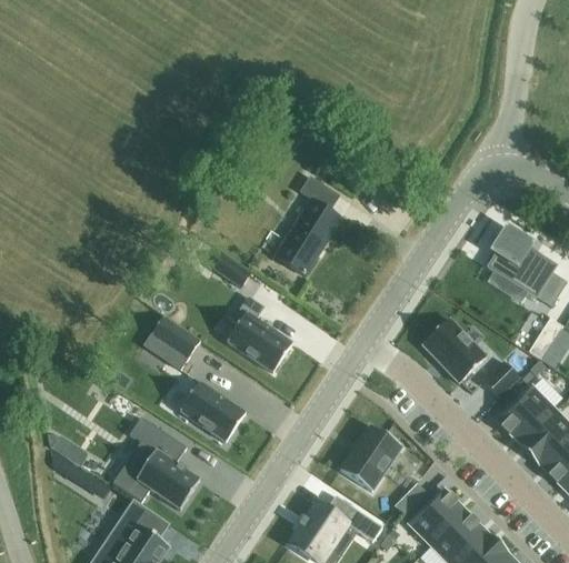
[(330,208),(340,193),(310,174),(300,189),(311,197),(276,253),(305,272),(341,215),(330,208)]
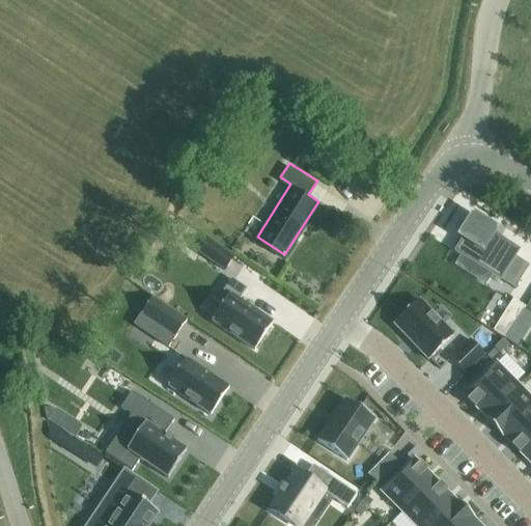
[(463,236),(455,248),(460,251),(493,271),(500,276),(500,275),(514,284),(528,261),(514,253),(519,247),(494,230),(497,225),(477,213),(469,214),(457,232),(463,236)]
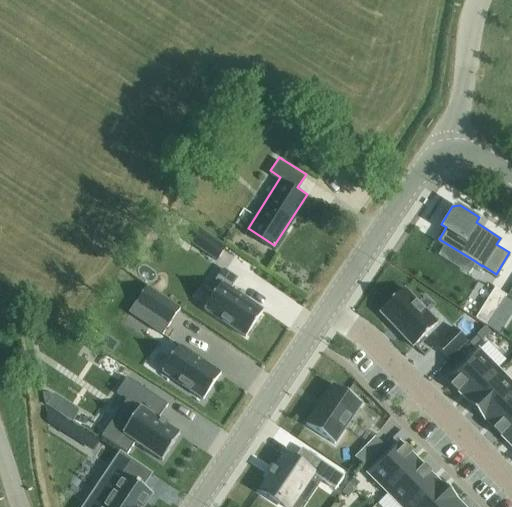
[(201,226),(192,239),(215,256),(225,243),(201,226)]
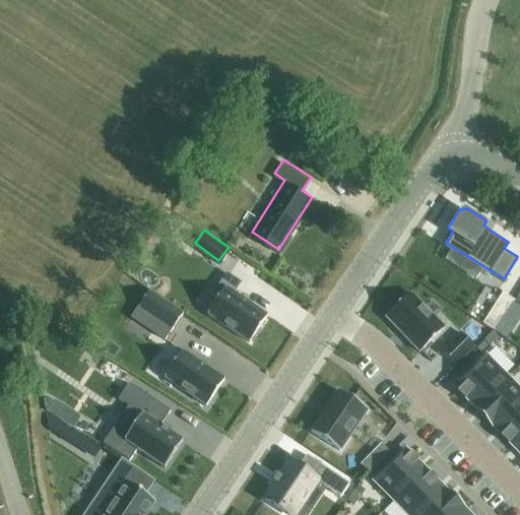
[(224,284),(206,311),(249,339),(267,312),(234,290),(241,279),(226,270),(219,281),(224,284)]
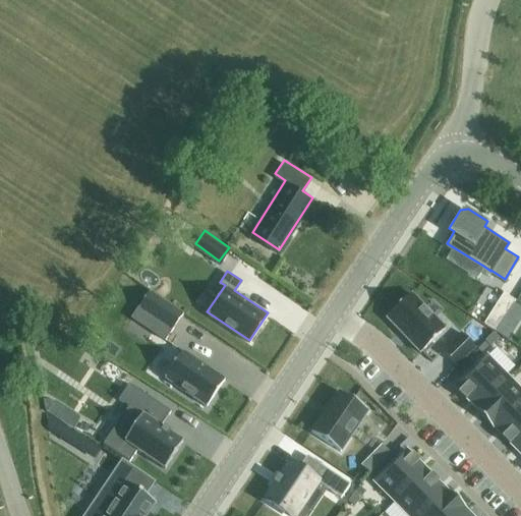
[(150,287),(138,303),(162,319),(154,330),(164,337),(182,309),(150,287)]
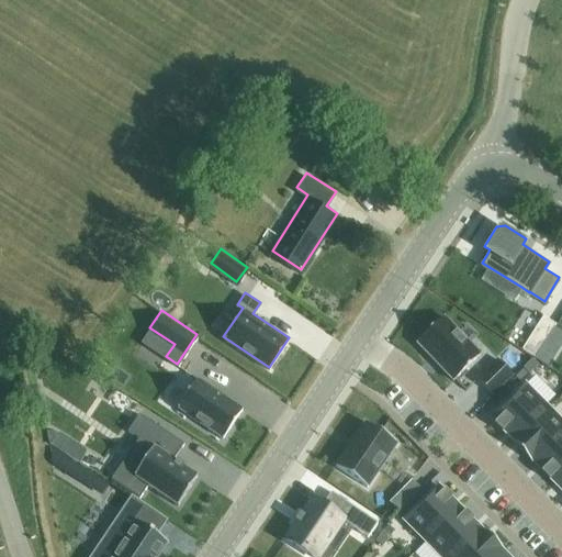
[(444,313),(416,340),(453,377),(481,351),(444,313)]
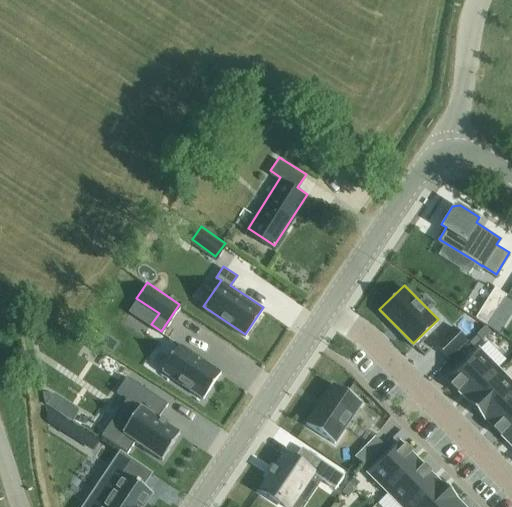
[(494,285),(475,316),(485,322),(505,291),(494,285)]
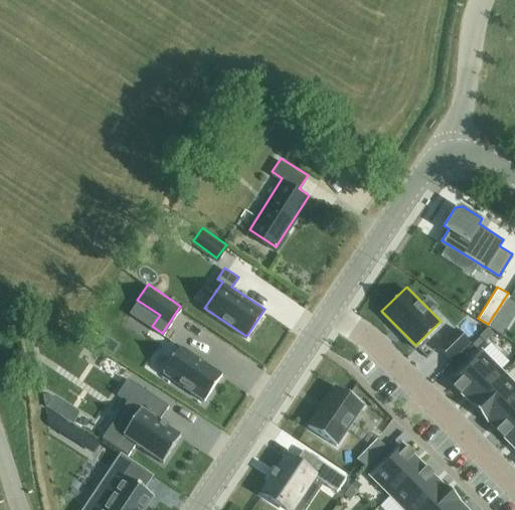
[(488,325),(479,334),(485,339),(493,331),(488,325)]
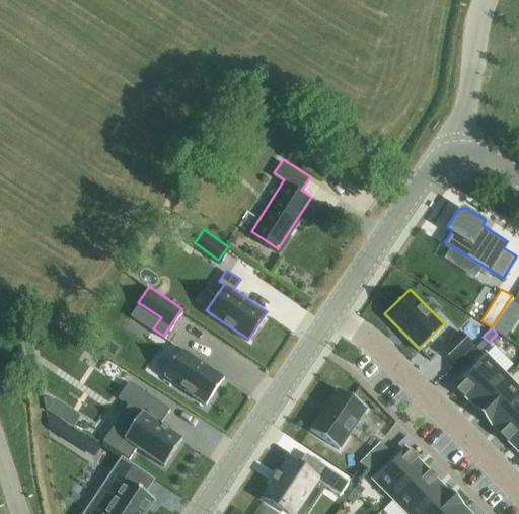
[(459,328),(441,347),(455,361),(473,343),(459,328)]
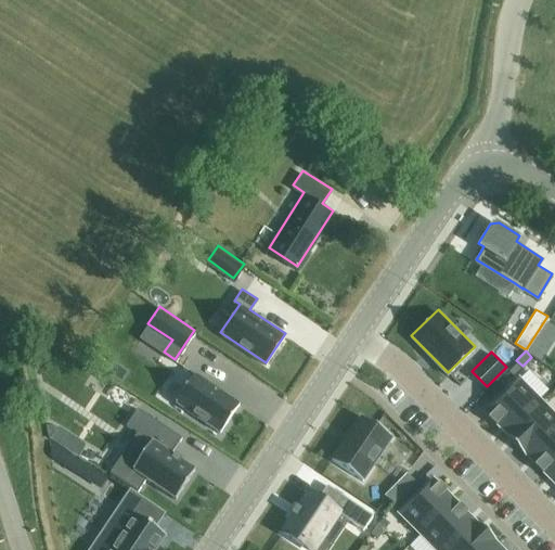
[(194,371),(175,399),(220,431),(240,401),(194,371)]
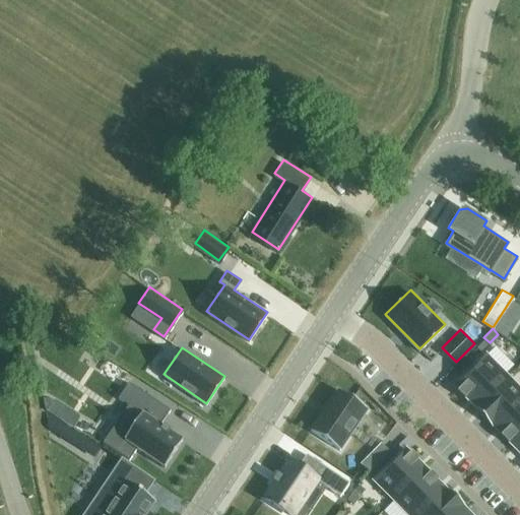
[(485,351),(453,383),(473,403),(506,372),(485,351)]
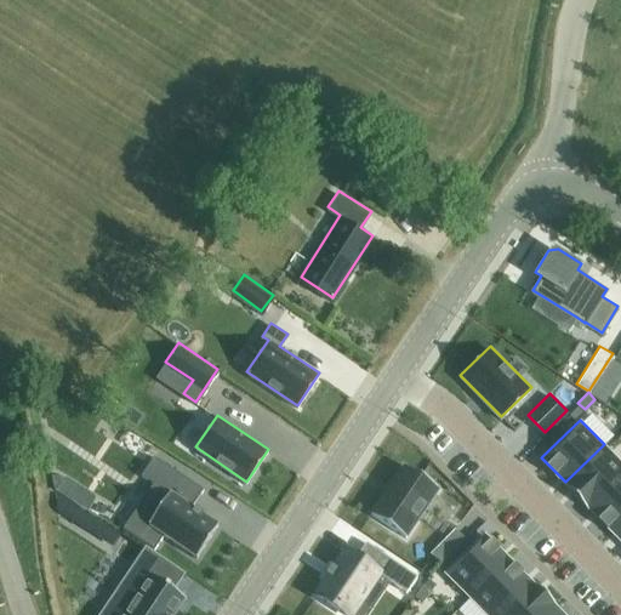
[(620,461),(604,444),(565,482),(567,484),(565,485),(586,506),(587,505),(588,506),(620,474),(620,461)]
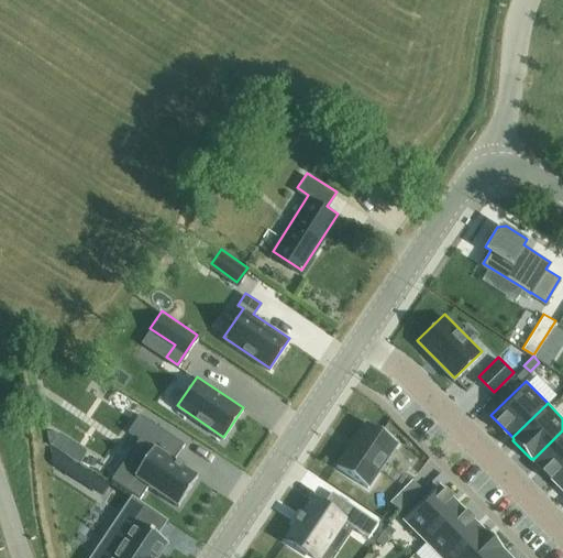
[(139,436),(111,477),(140,496),(148,483),(178,503),(198,474),(183,465),(184,462),(177,458),(176,459),(174,458),(185,441),(140,412),(128,429),(139,436)]
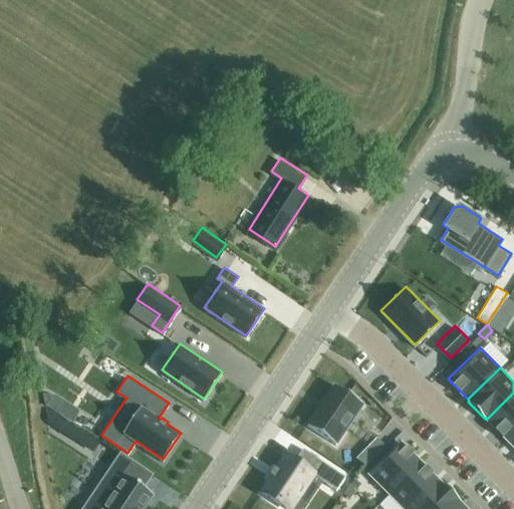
[(334,383),(307,423),(335,443),(363,402),(334,383)]
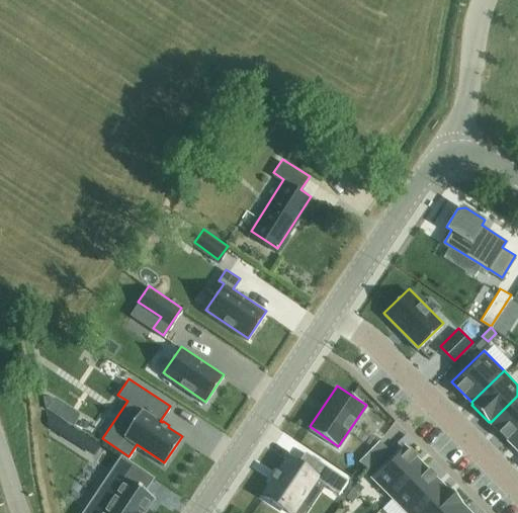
[(56,397),(42,395),(46,407),(56,397)]
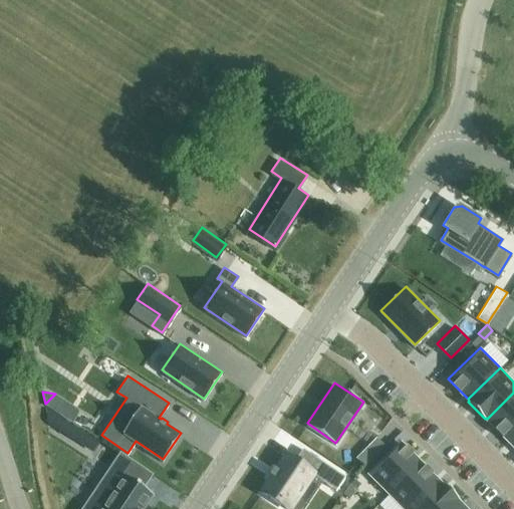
[(513,393),(487,419),(507,439),(513,432),(513,393)]
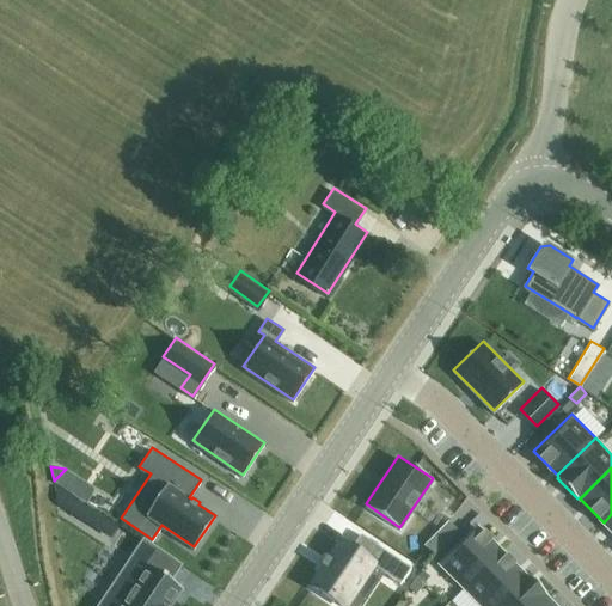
[(66,469),(54,481),(78,495),(85,500),(93,485),(66,469)]
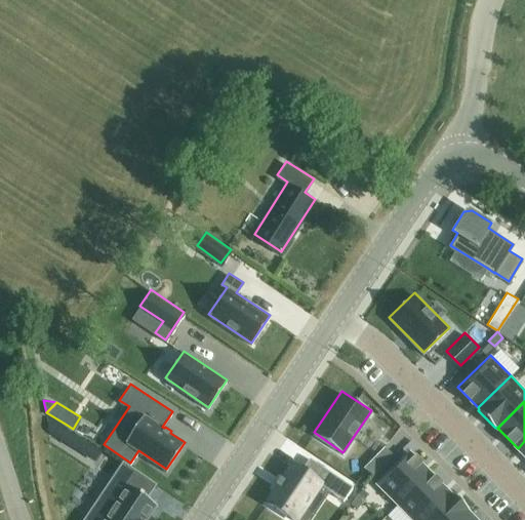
[(67,425),(46,412),(50,431),(59,436),(67,425)]
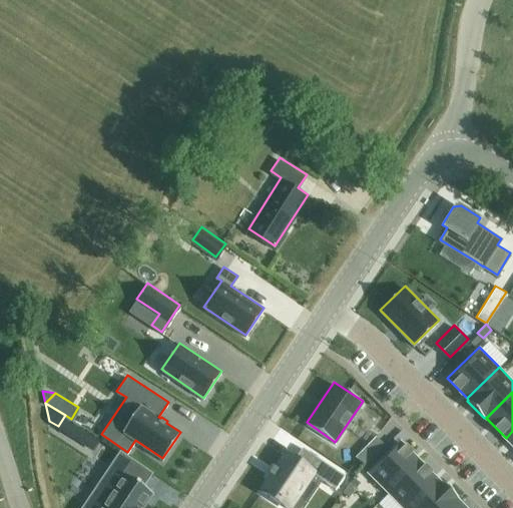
[(376,434),(366,444),(375,453),(385,443),(376,434)]
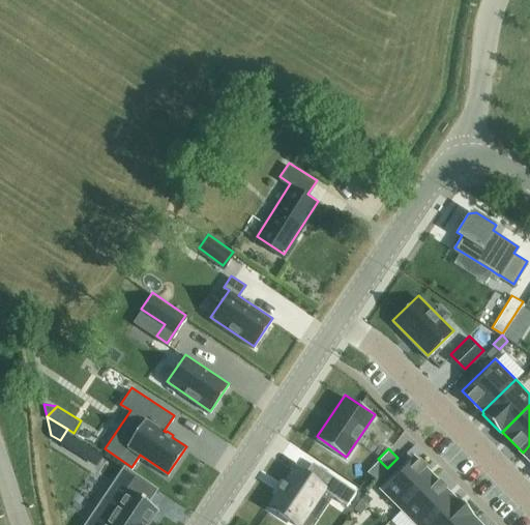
[(414,454),(380,487),(401,507),(434,474),(414,454)]
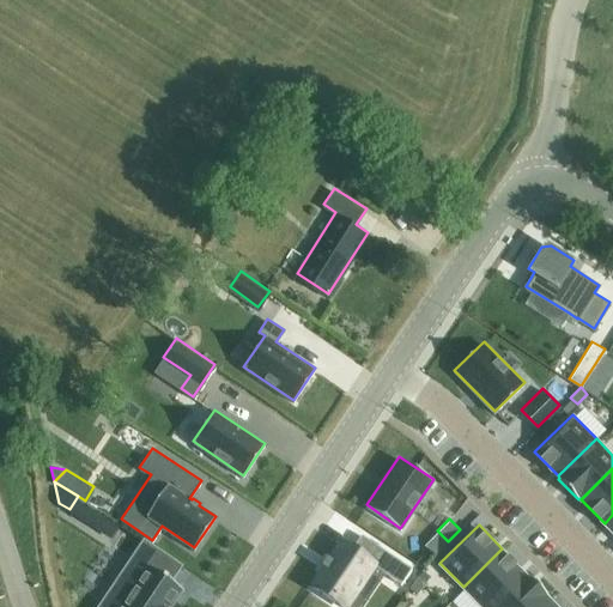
[(343,540),(313,584),(345,606),(372,563),(401,582),(412,566),(362,533),(352,546),(343,540)]
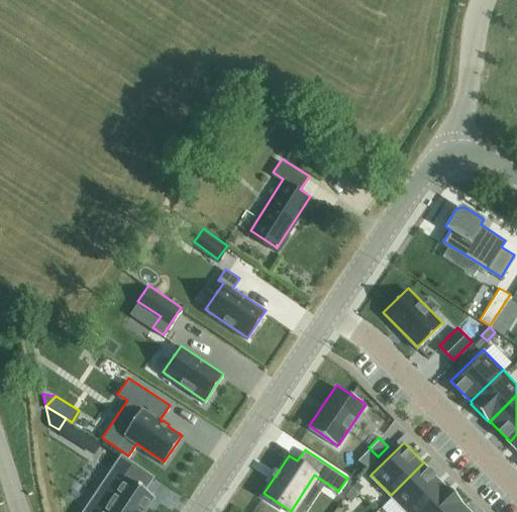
[(122,452),(82,511),(141,511),(153,496),(154,495),(144,488),(153,475),(122,452)]
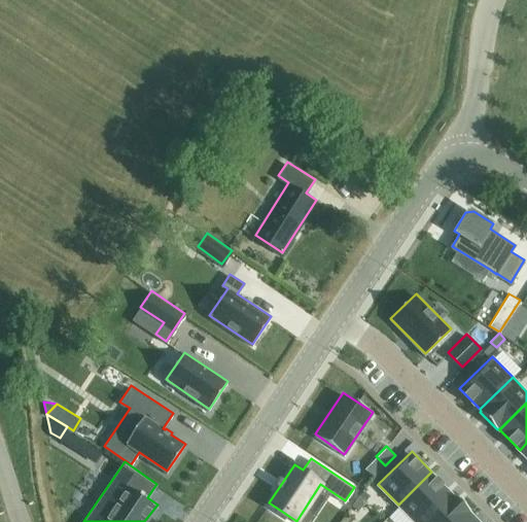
[(431,472),(398,505),(415,521),(421,521),(451,492),(431,472)]
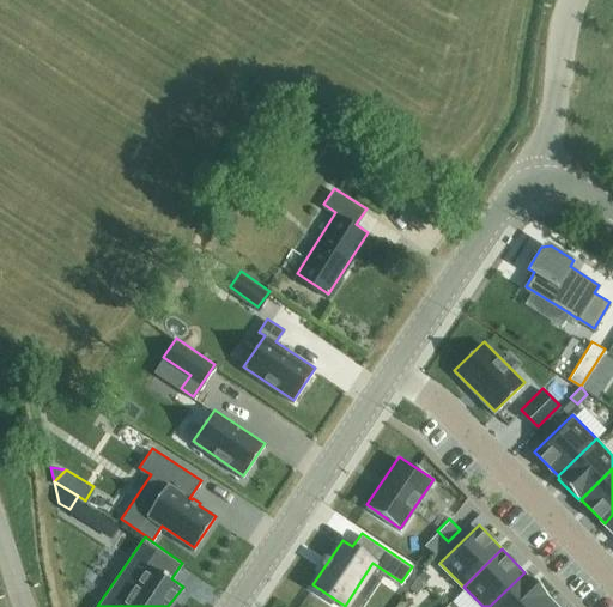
[(525,572),(490,606),(536,606),(548,596),(546,595),(547,594),(528,574),(527,575),(525,572)]
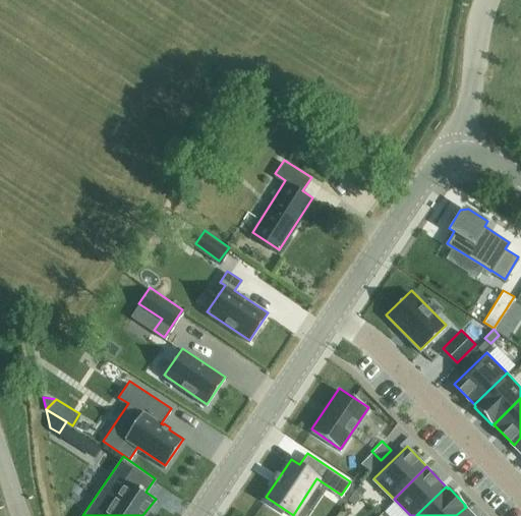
[(355,488),(348,498),(354,503),(361,493),(355,488)]
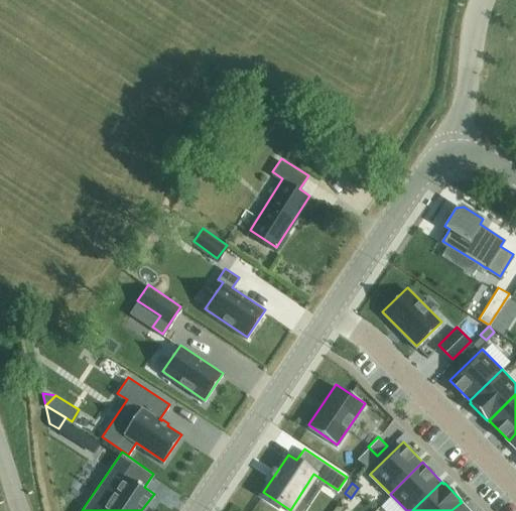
[(470,510),(462,502),(452,510),(470,510)]
